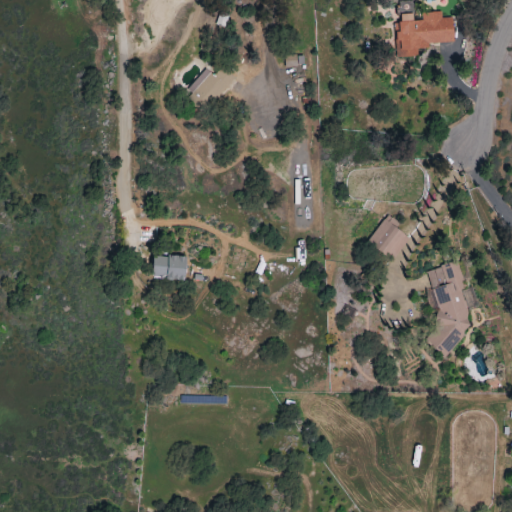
[(455,42),(453,17),(442,18),(441,11),(421,13),(422,20),(414,21),(413,13),(400,14),(401,32),(396,33),(398,58),(417,56),(417,49),(429,48),(428,44),(455,42)]
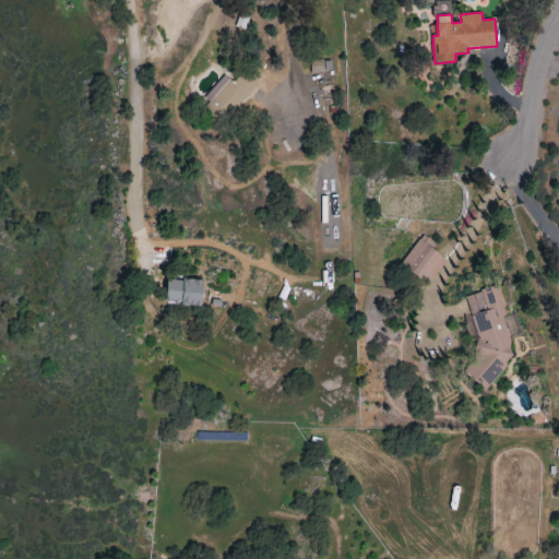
[(311,60),(311,74),(324,73),(324,60),(311,60)]
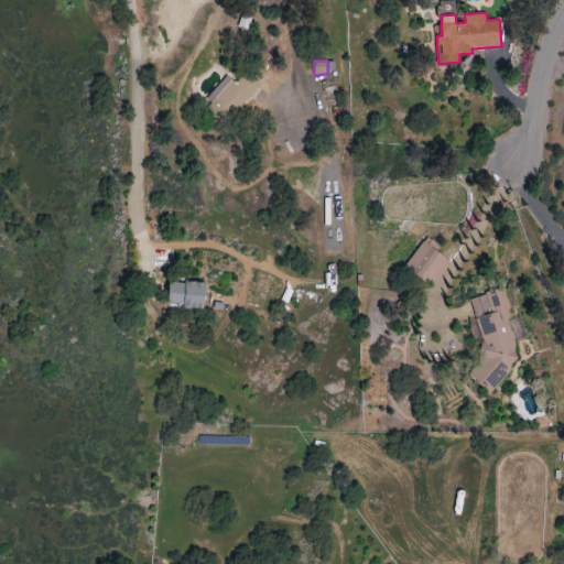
[(226,76),(206,99),(210,104),(204,111),(221,126),(257,86),(243,74),(234,84),(226,76)]
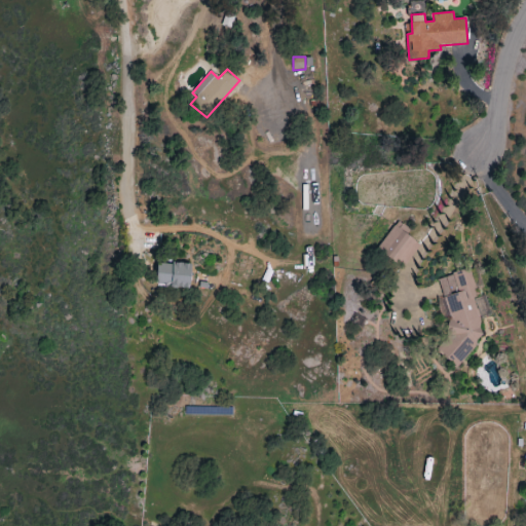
[(434,217),(437,229),(441,228),(443,236),(455,234),(452,222),(460,221),(457,204),(439,209),(441,216),(434,217)]
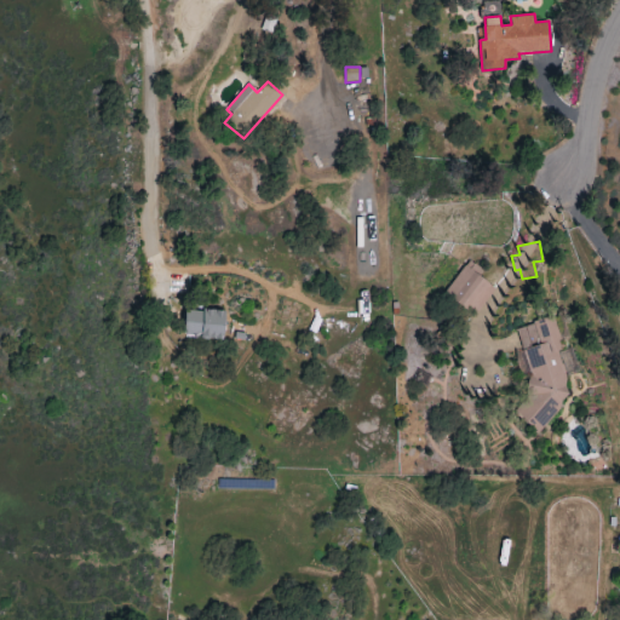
[(493,280),(468,262),(445,293),(470,311),(493,280)]
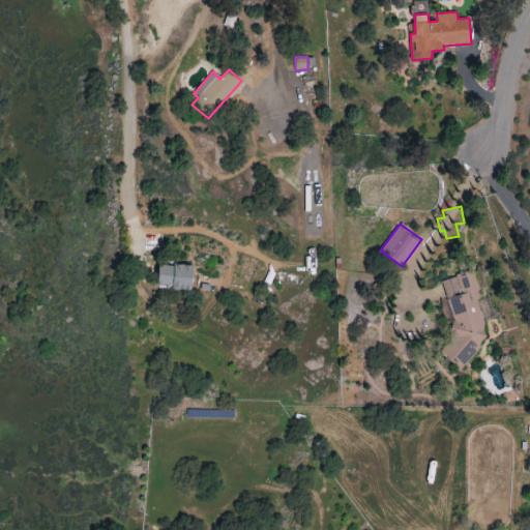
[(194,289),(194,265),(159,265),(159,288),(194,289)]
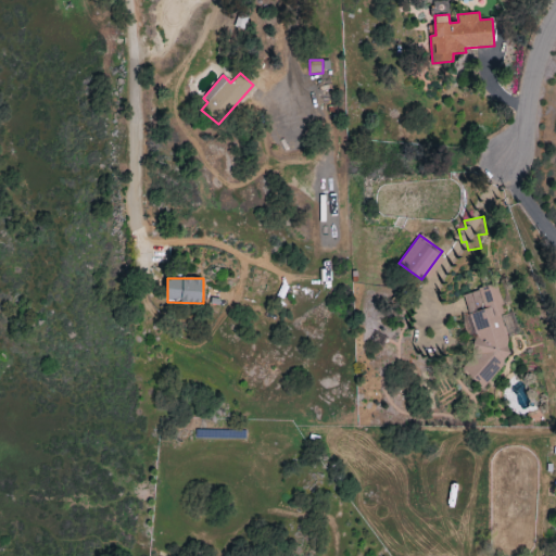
[(462,294),(476,340),(466,352),(468,359),(460,369),(483,388),(510,353),(500,317),(503,313),(495,285),(462,294)]
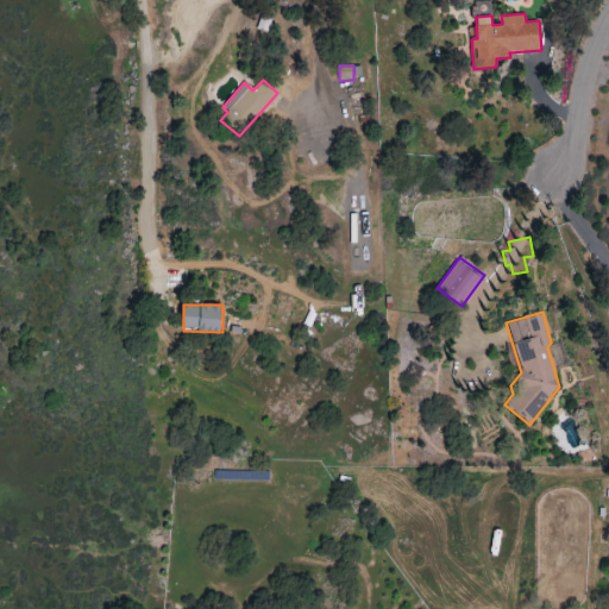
All buildings are outlined.
